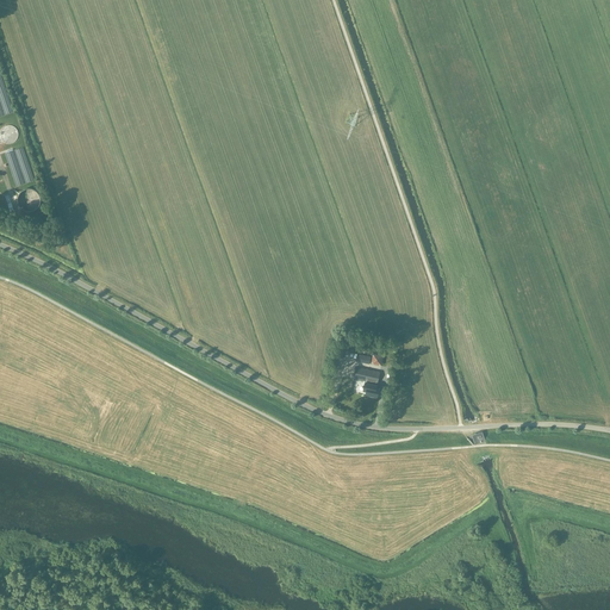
[(10,215),(14,213),(8,195),(5,197),(7,205),(6,206),(10,215)]
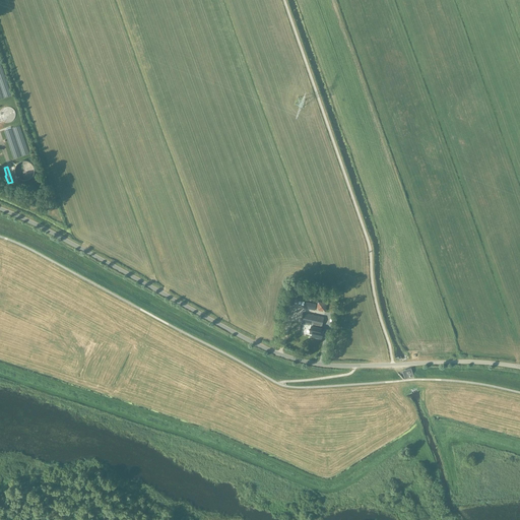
[(312,304),(305,302),(304,308),(315,311),(316,304),(315,304),(315,303),(313,302),(312,304)]
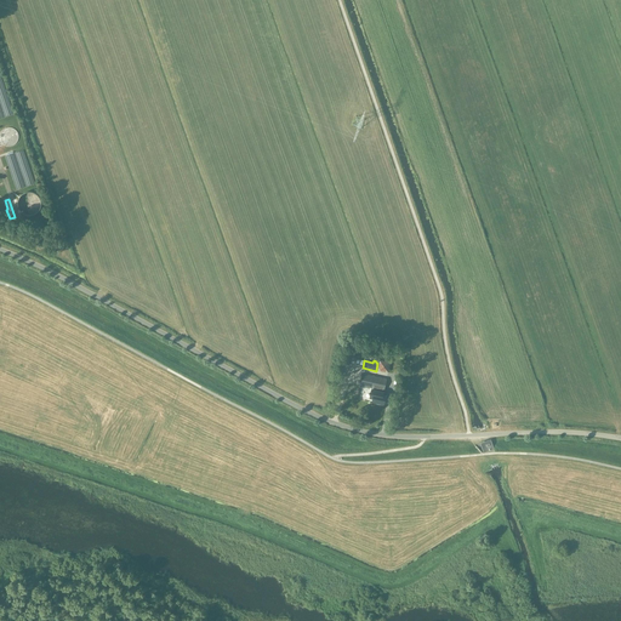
[(387,372),(389,363),(380,360),(377,370),(387,372)]
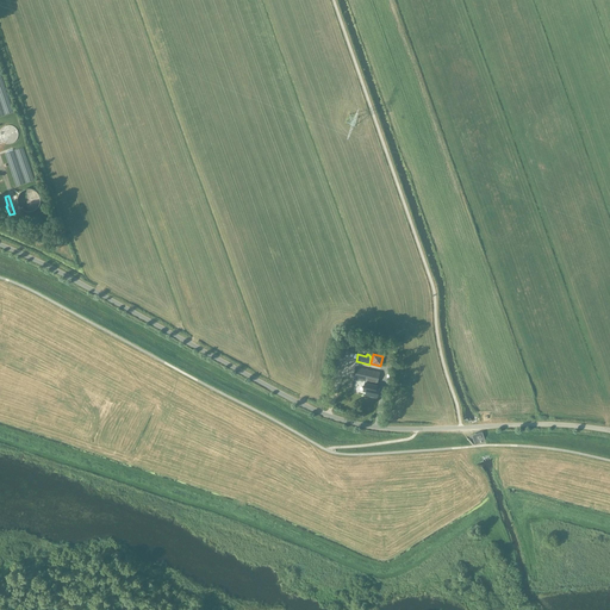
[(355,367),(353,379),(366,381),(366,384),(365,383),(363,391),(366,392),(365,394),(371,396),(371,397),(375,398),(375,397),(377,397),(379,390),(375,388),(377,384),(380,373),(355,367)]
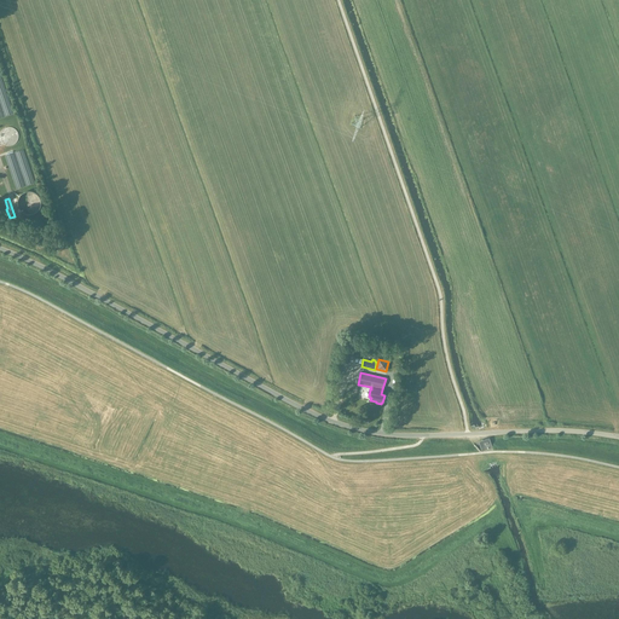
[(484,451),(491,449),(489,443),(487,441),(481,444),(484,451)]
